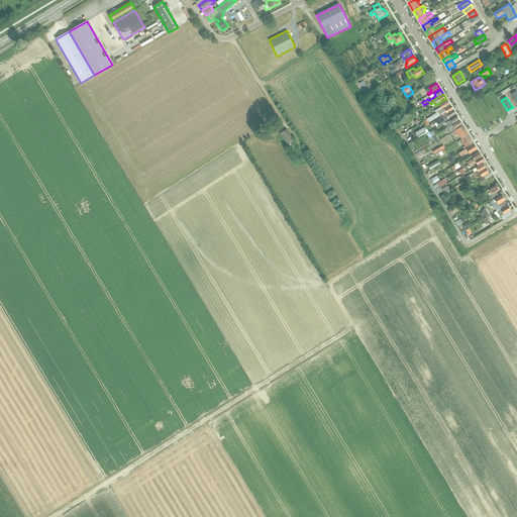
[(440,107),(434,111),(436,113),(449,105),(447,100),(442,103),(438,105),(440,107)]
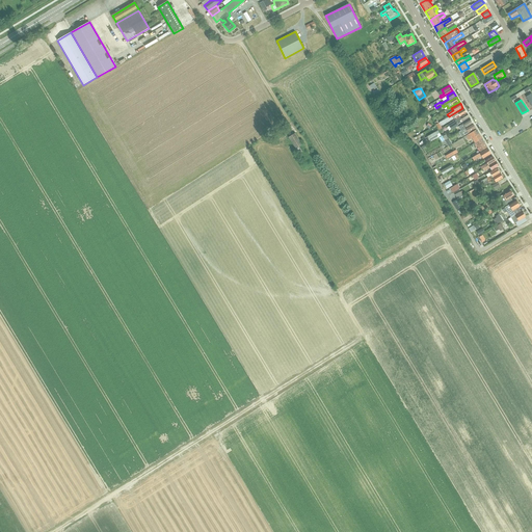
[(463,108),(454,114),(451,115),(453,118),(458,114),(460,116),(467,113),(463,108)]
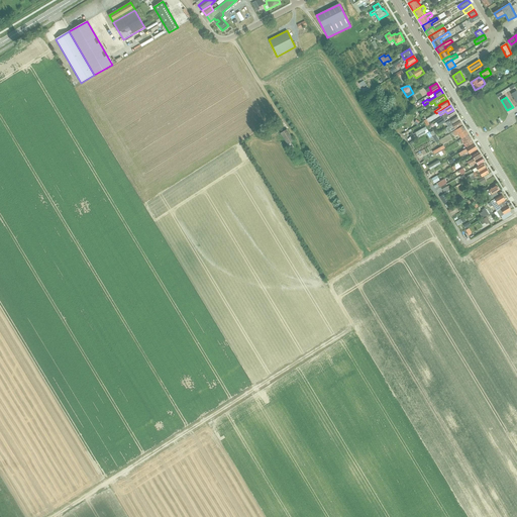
[(447,113),(442,117),(443,118),(444,121),(449,118),(455,114),(453,110),(447,113)]
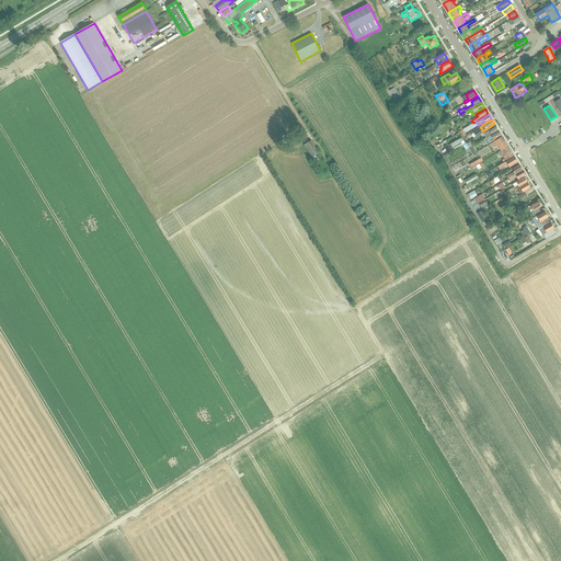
[(491,135),(499,130),(495,126),(483,134),(485,138),(491,135)]
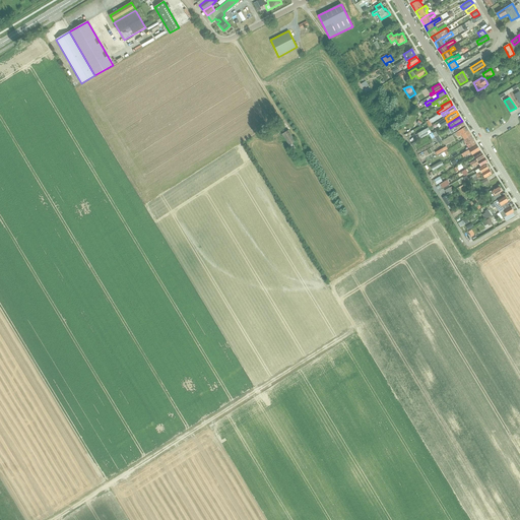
[(450,128),(448,129),(451,134),(454,132),(457,130),(465,126),(462,121),(455,125),(450,128)]
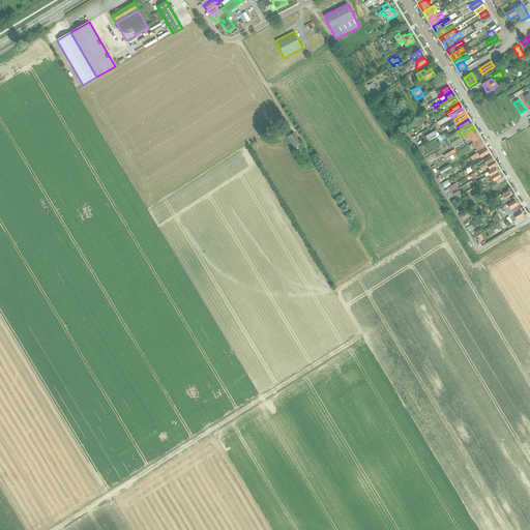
[(276,137),(287,130),(284,125),(274,131),(276,137)]
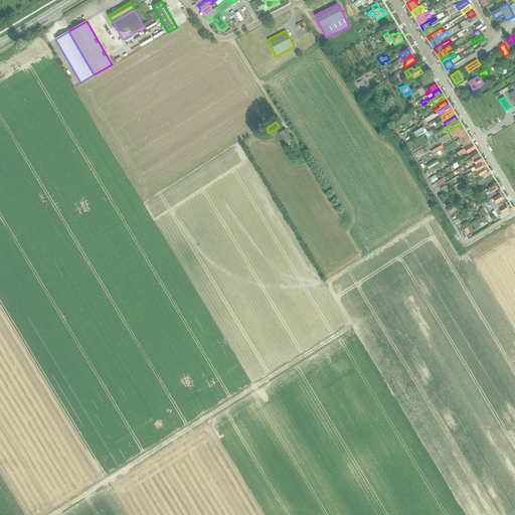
[(460,138),(466,134),(461,125),(451,132),(453,136),(457,134),(460,138)]
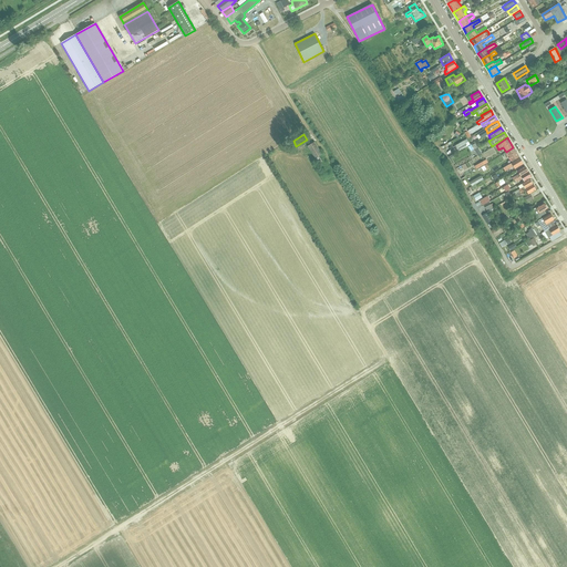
[(467,140),(455,146),(459,152),(470,145),(467,140)]
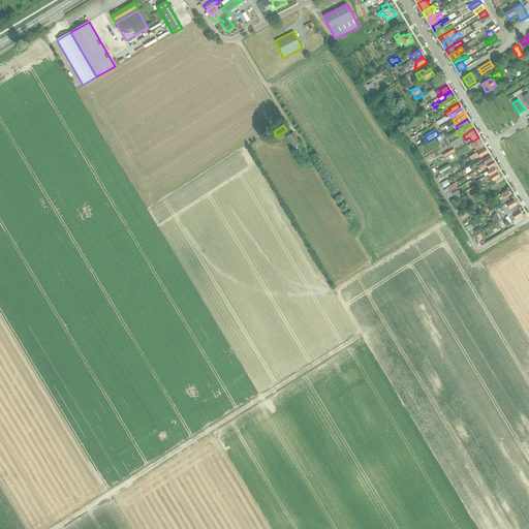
[(293,148),(301,144),(293,132),(287,136),(293,148)]
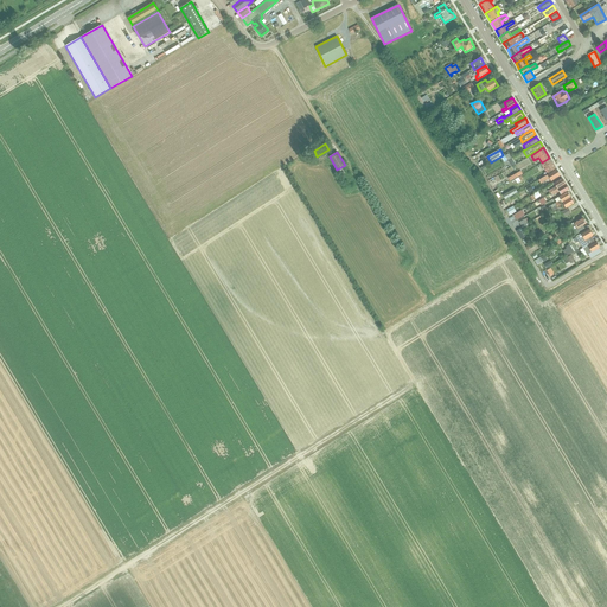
[(549,158),(542,163),(548,172),(556,168),(549,158)]
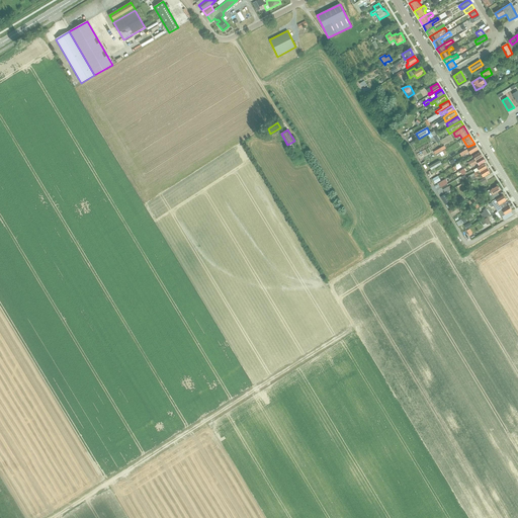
[(475,145),(462,152),(459,154),(461,156),(468,152),(470,154),(478,150),(475,145)]
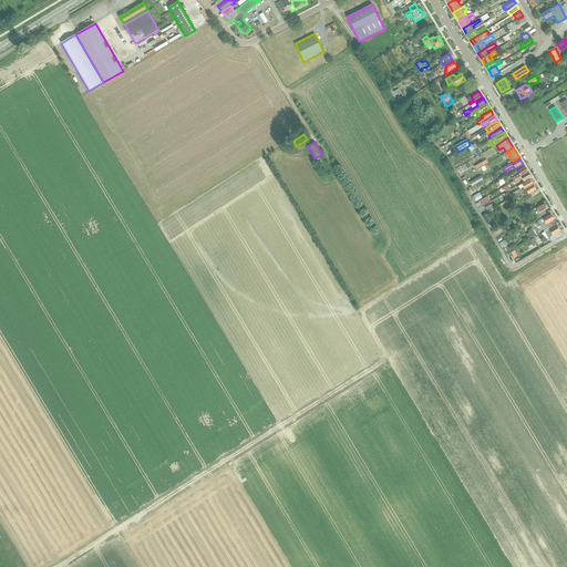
[(482,162),(475,166),(476,169),(484,165),(488,163),(486,160),(482,162)]
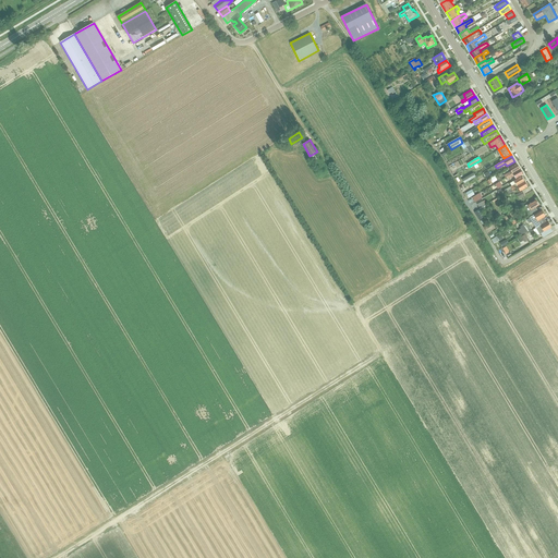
[(511,171),(507,173),(505,174),(506,177),(520,169),(517,164),(509,168),(511,171)]
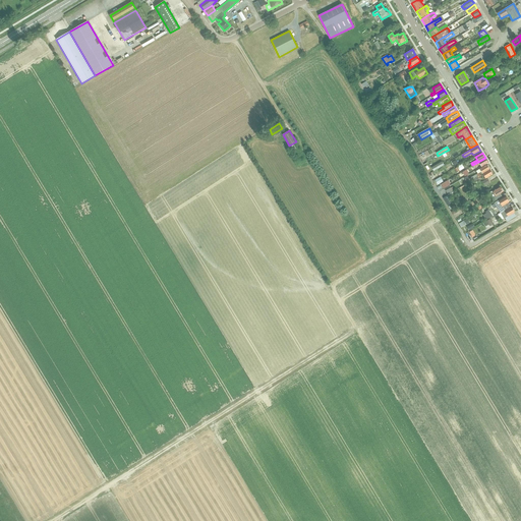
[(485,158),(472,165),(473,168),(479,164),(481,167),(488,163),(485,158)]
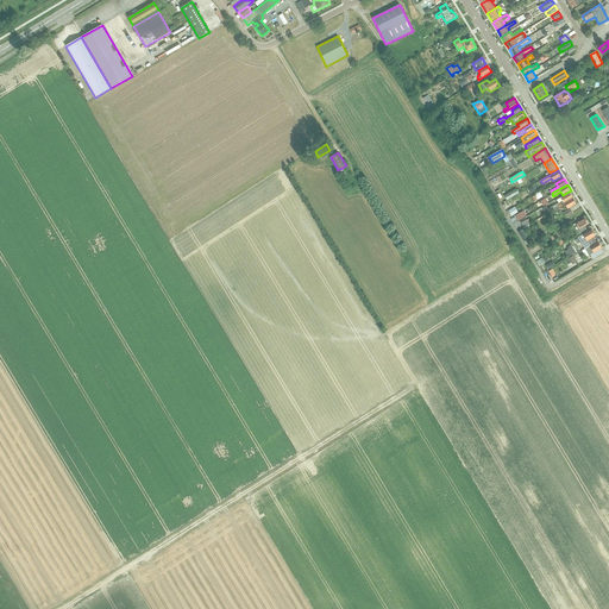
[(516,189),(504,196),(507,200),(519,193),(516,189)]
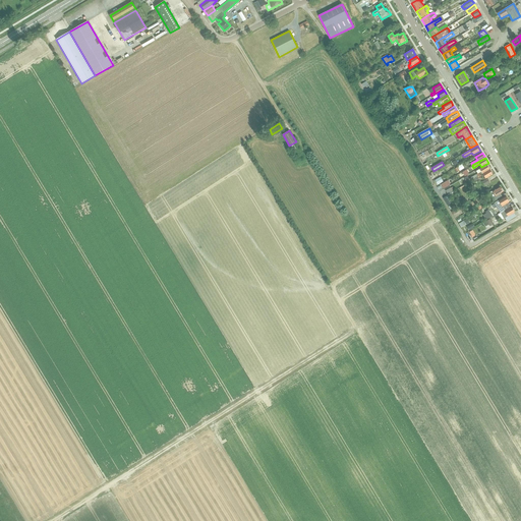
[(477,173),(473,176),(474,178),(477,176),(489,169),(488,168),(489,167),(487,165),(486,165),(479,169),(476,171),(477,173)]
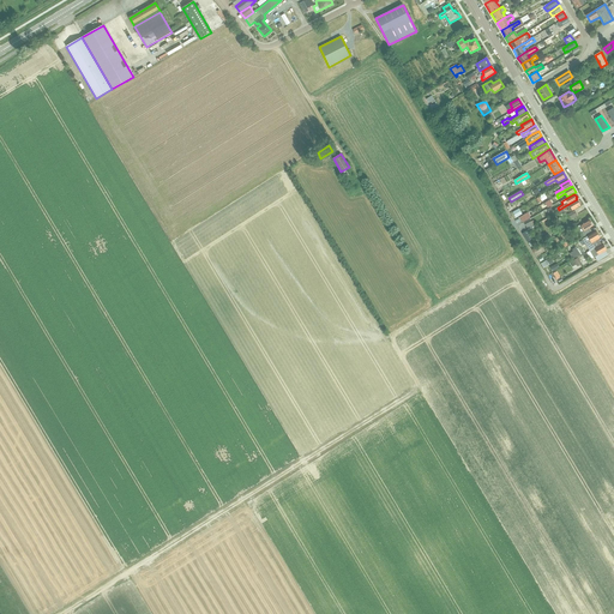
[(581,205),(577,199),(563,208),(565,210),(570,208),(572,210),(581,205)]
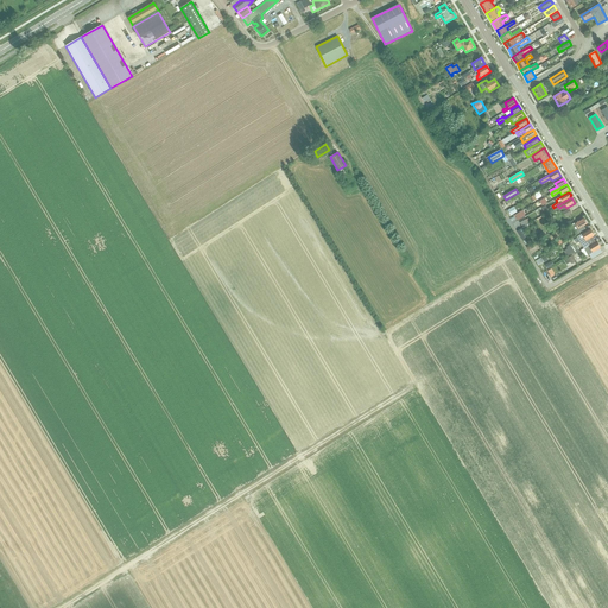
[(583,217),(571,225),(572,227),(576,225),(578,229),(575,230),(577,234),(586,229),(583,226),(587,223),(587,222),(586,220),(584,221),(583,217)]
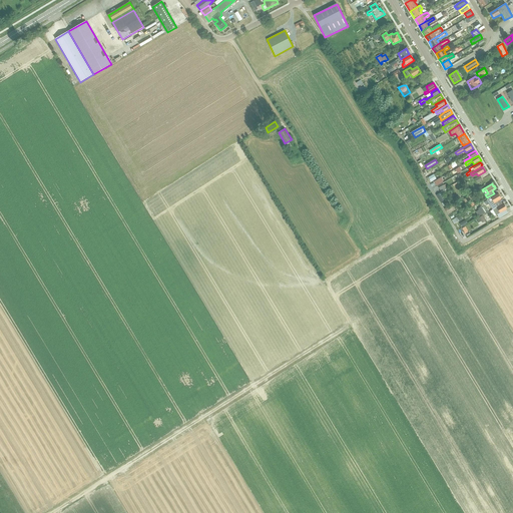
[(441,192),(436,195),(441,203),(446,200),(441,192)]
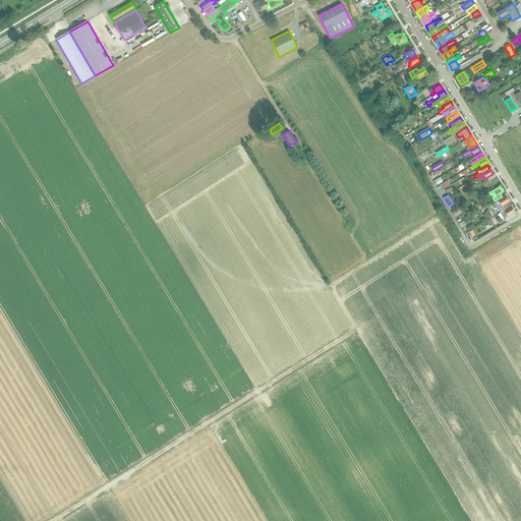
[(499,200),(495,203),(497,207),(501,213),(504,211),(505,210),(503,207),(506,205),(505,204),(509,201),(505,196),(499,200)]
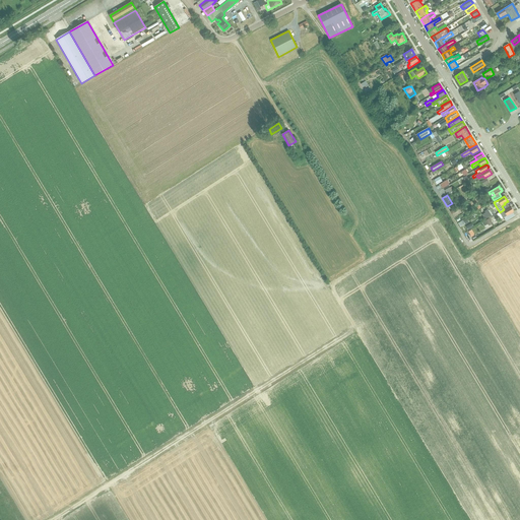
[(500,212),(497,213),(500,219),(503,218),(514,211),(511,206),(504,210),(503,210),(500,212)]
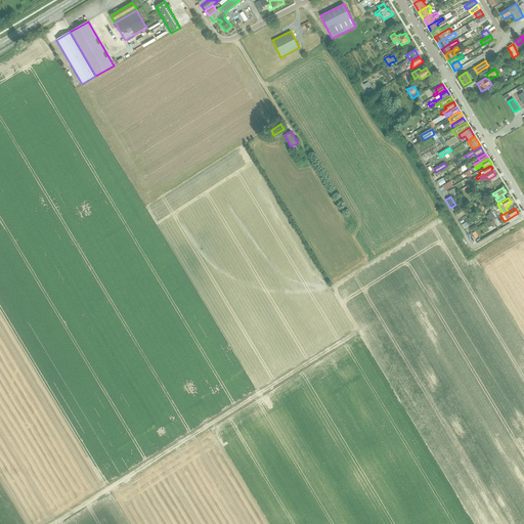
[(495,217),(491,211),(488,213),(488,214),(485,216),(489,221),(495,217)]
